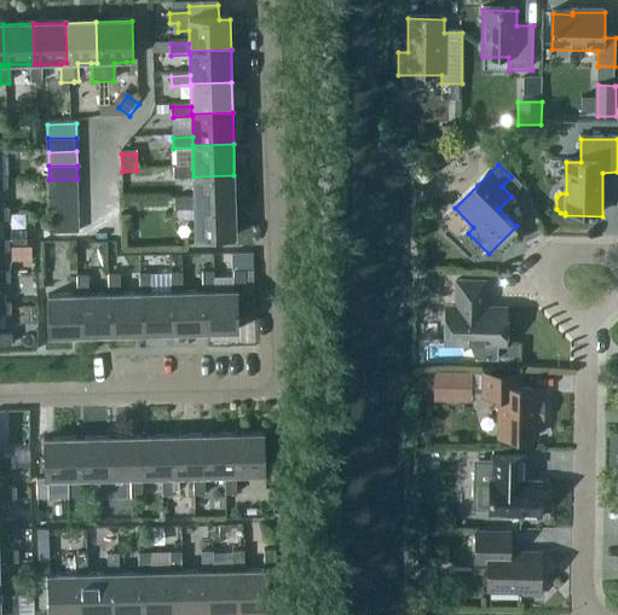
[(234,175),(194,177),(192,169),(174,169),(174,180),(194,180),(194,199),(194,207),(235,206),(234,175)]
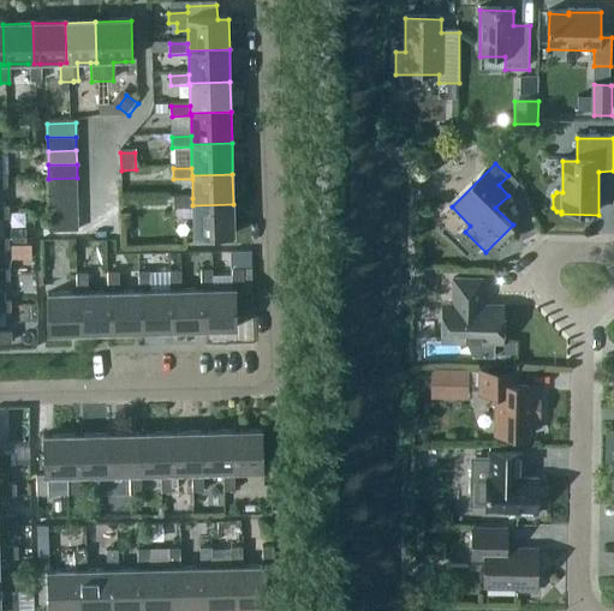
[(77,192),(77,178),(48,179),(48,192),(77,192)]
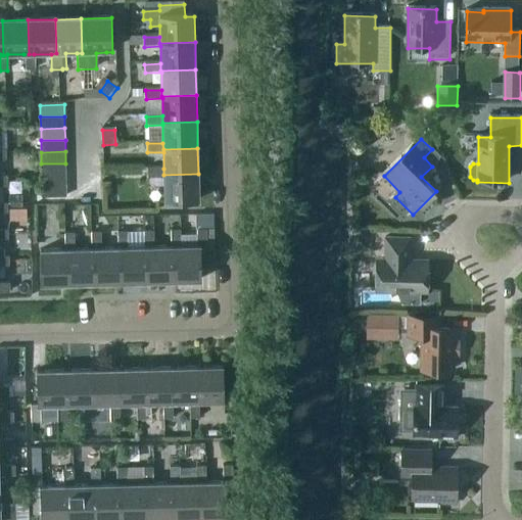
[(41,163),(42,176),(66,175),(65,163),(41,163)]
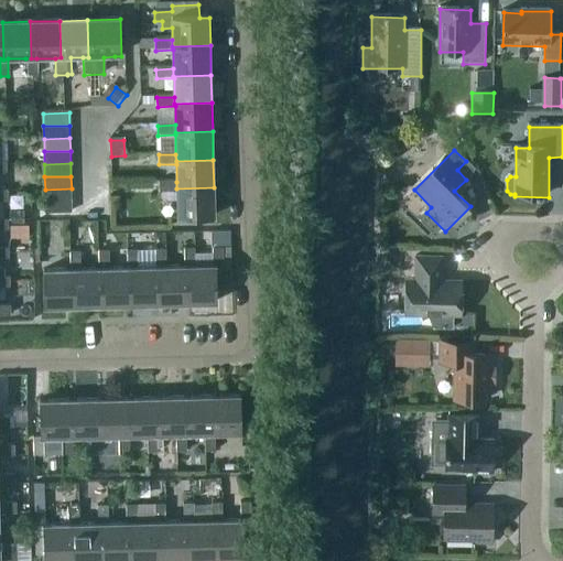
[(176,189),(176,182),(160,183),(160,193),(176,192),(177,218),(215,217),(214,187),(176,189)]
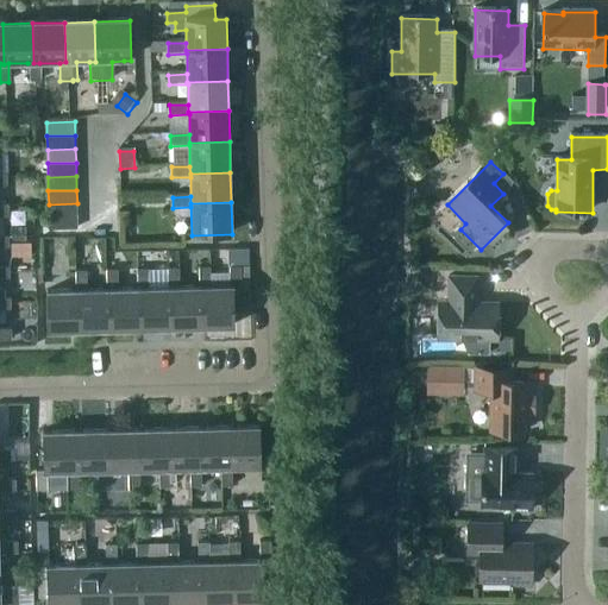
[(49,205),(49,218),(77,218),(77,203),(49,205)]
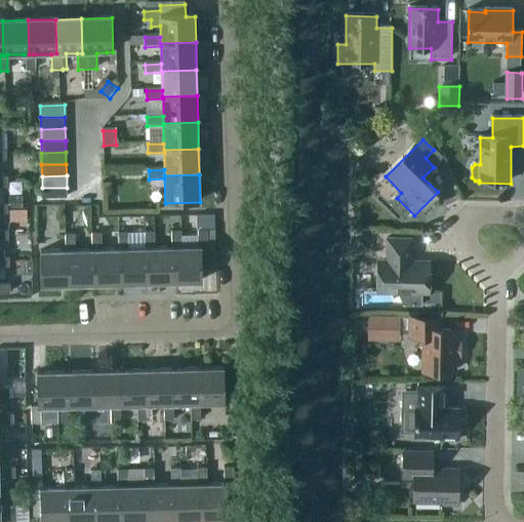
[(42,200),(67,199),(67,188),(42,188),(42,200)]
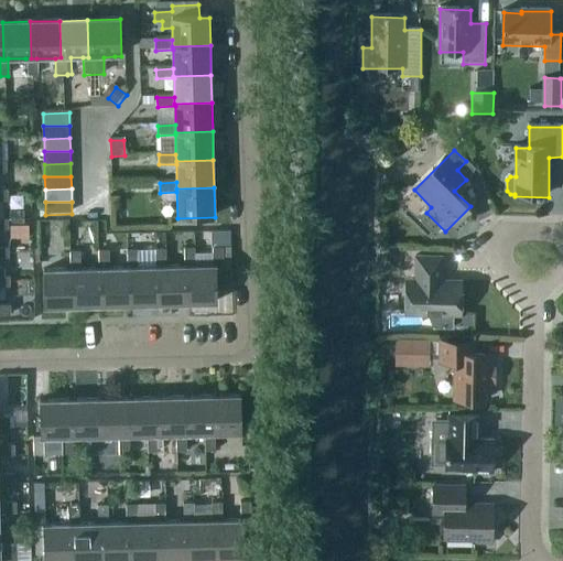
[(10,225),(24,225),(23,213),(10,213),(10,225)]
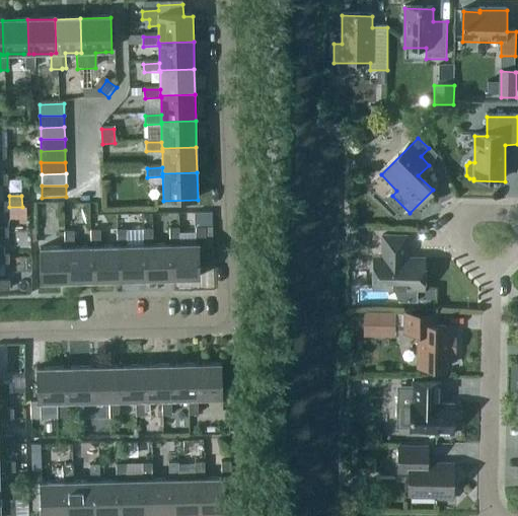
[(213,215),(196,215),(197,229),(206,229),(213,229),(213,215)]
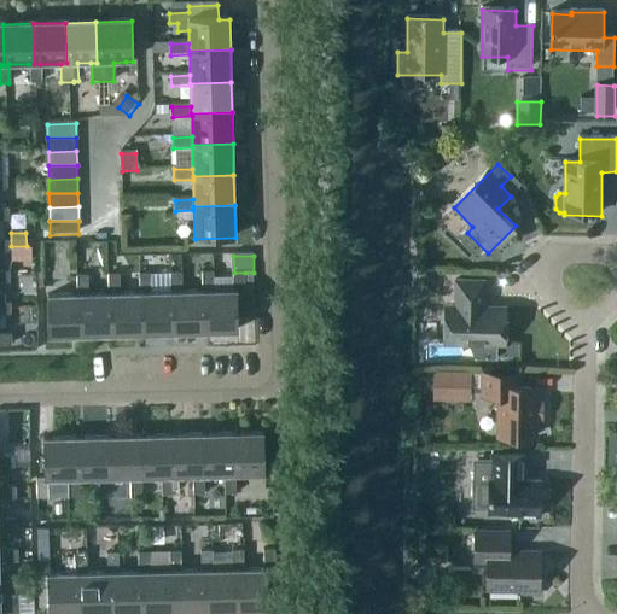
[(172,274),(182,274),(182,257),(169,257),(169,274),(172,274)]
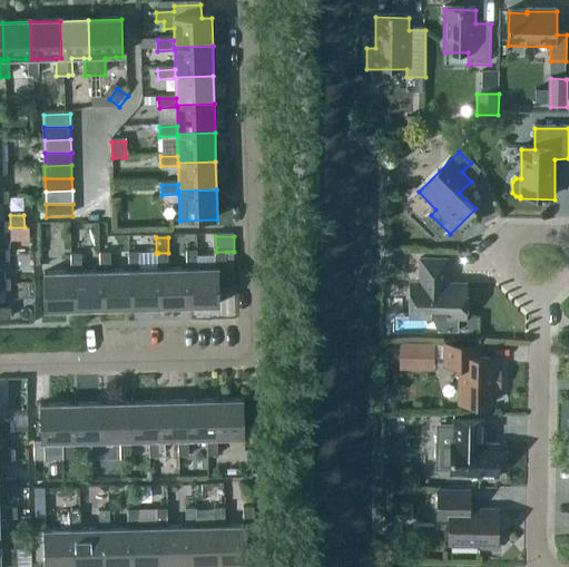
[(192,308),(190,270),(198,270),(197,252),(186,253),(186,270),(168,271),(162,271),(163,309),(192,308)]
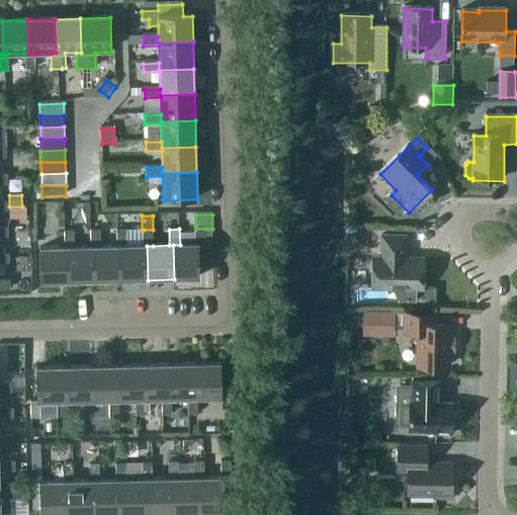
[(196,245),(180,245),(173,245),(174,279),(199,279),(199,269),(213,269),(212,229),(205,229),(196,229),(196,245)]
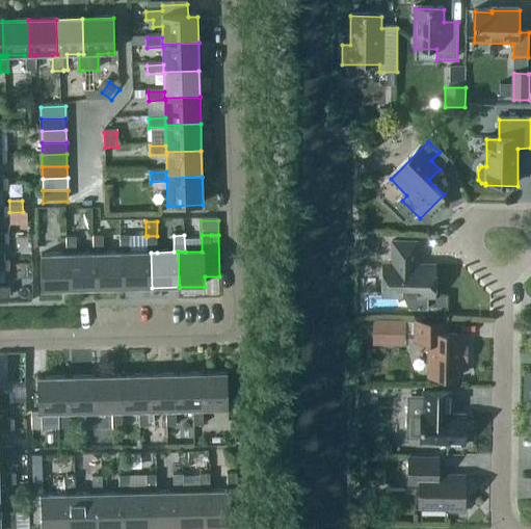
[(148,254),(130,254),(124,254),(124,289),(152,288),(151,253),(157,253),(157,236),(148,236),(148,254)]
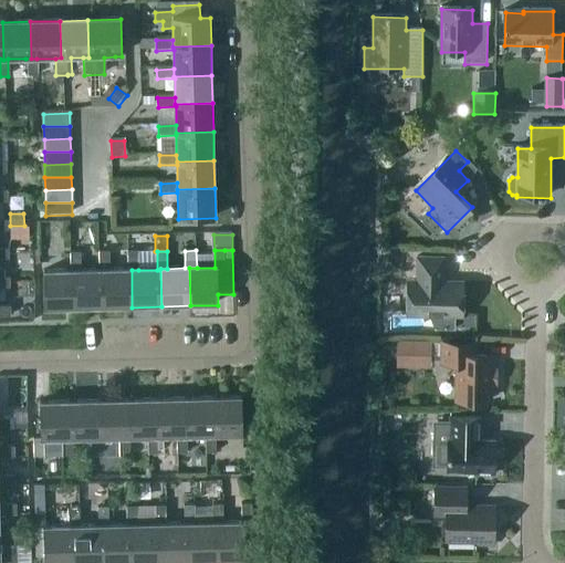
[(132,308),(132,270),(138,270),(138,252),(127,252),(128,270),(110,270),(103,270),(104,308),(132,308)]
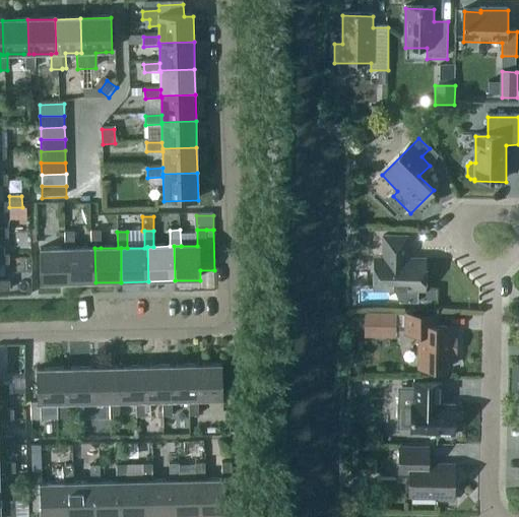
[(69,249),(75,249),(75,233),(64,234),(64,250),(42,250),(42,284),(69,283),(69,249)]
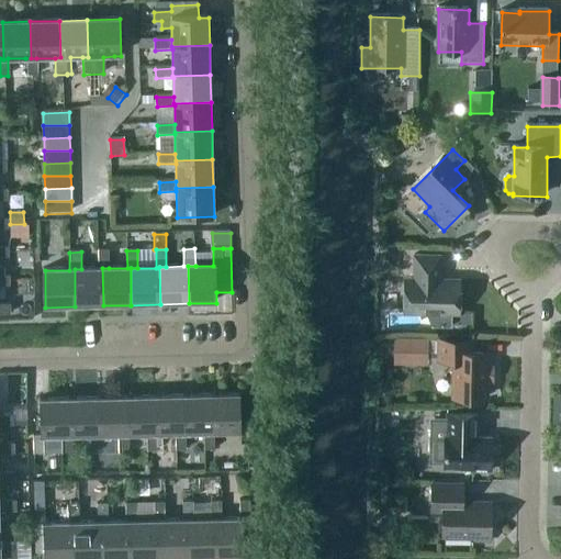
[(103,305),(102,268),(109,268),(109,252),(99,252),(100,269),(81,269),(75,269),(75,306),(103,305)]
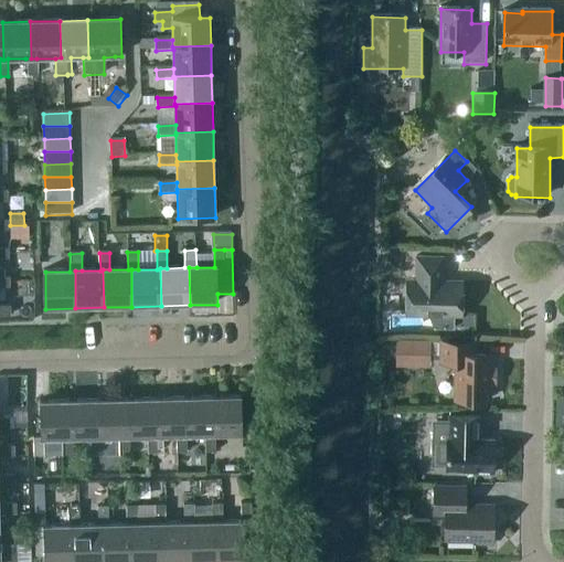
[(442,276),(444,276),(444,260),(417,258),(417,284),(412,284),(411,316),(463,317),(464,285),(442,285),(442,276)]
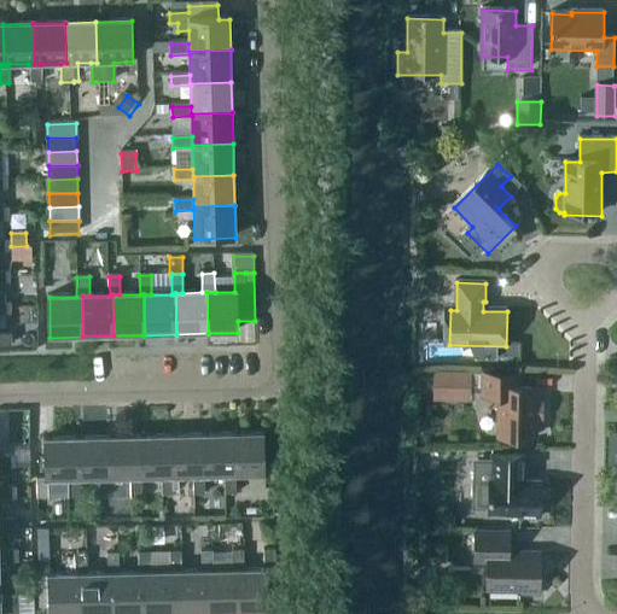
[(0,315),(11,315),(11,304),(5,304),(5,294),(0,294),(0,315)]
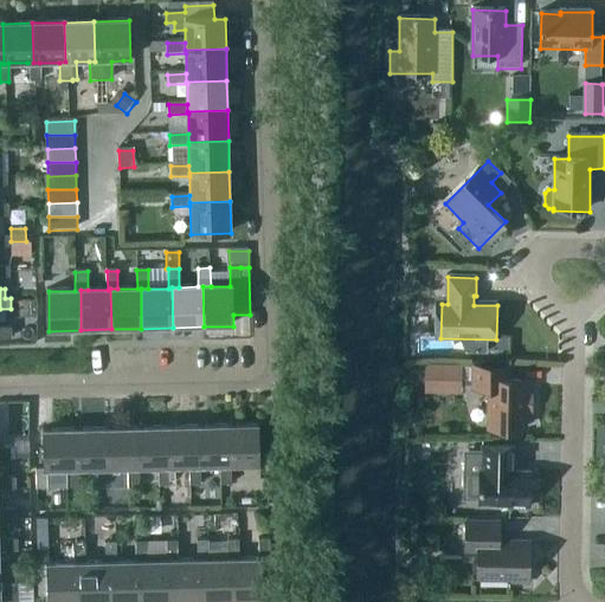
[(0,328),(0,340),(12,340),(11,329),(0,328)]
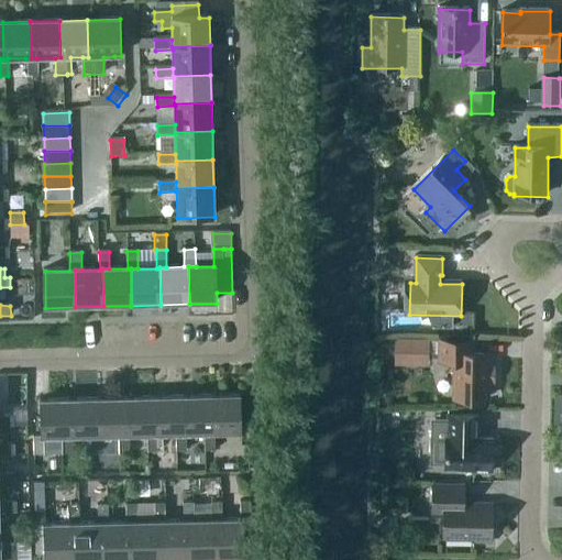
[(472,327),(473,316),(461,316),(461,324),(463,327),(472,327)]
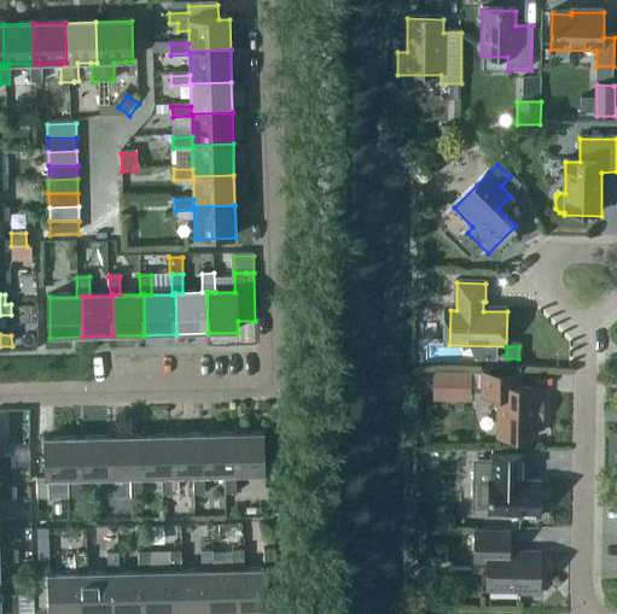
[(434,373),(432,403),(470,403),(471,374),(434,373)]
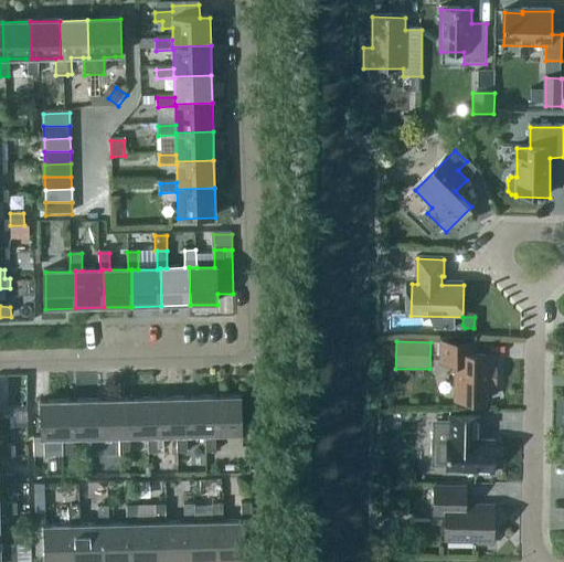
[(458,401),(488,401),(489,358),(471,357),(471,343),(443,343),(443,364),(458,364),(458,401)]
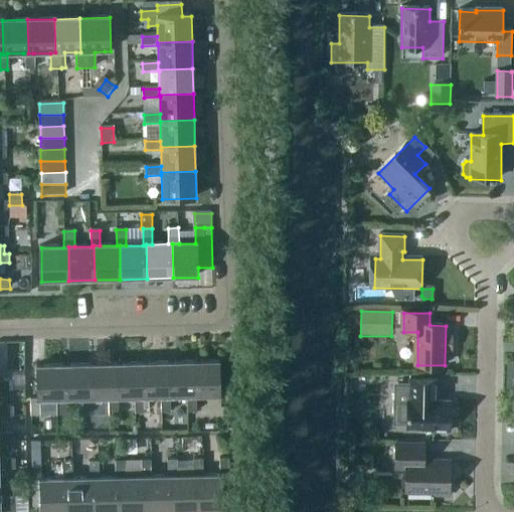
[(167,363),(168,396),(161,397),(161,413),(170,413),(170,396),(186,396),(194,396),(193,362),(167,363)]
